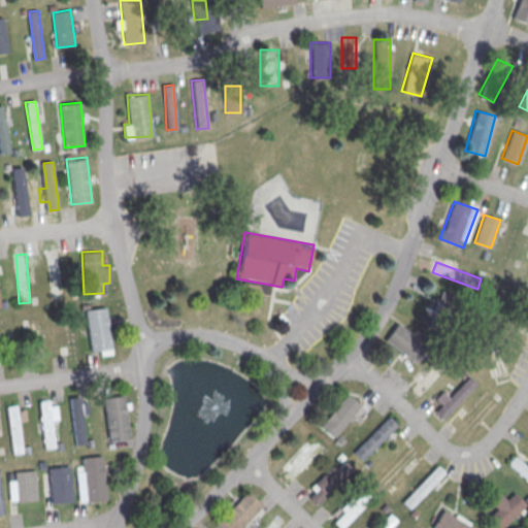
[(434,308),(448,315),(455,298),(441,292),(434,308)]
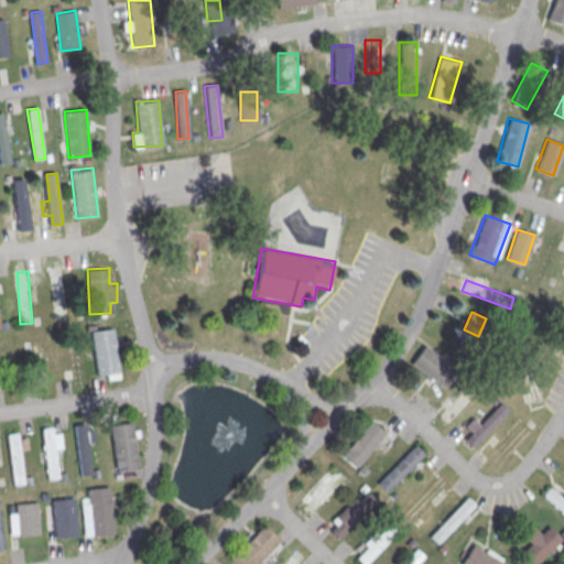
[(112,327),(90,331),(97,380),(118,378),(112,327)]
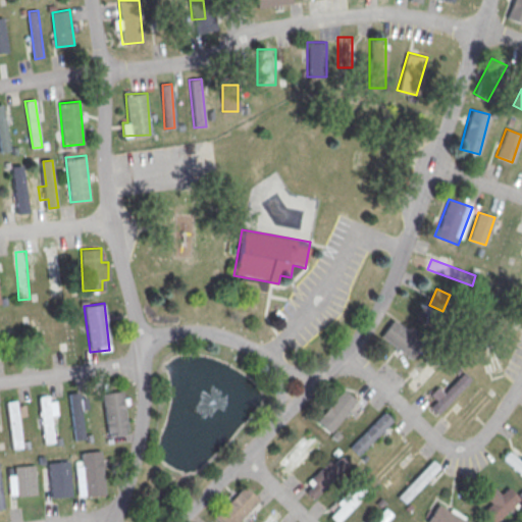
[(2,315),(2,359),(13,359),(13,315),(2,315)]
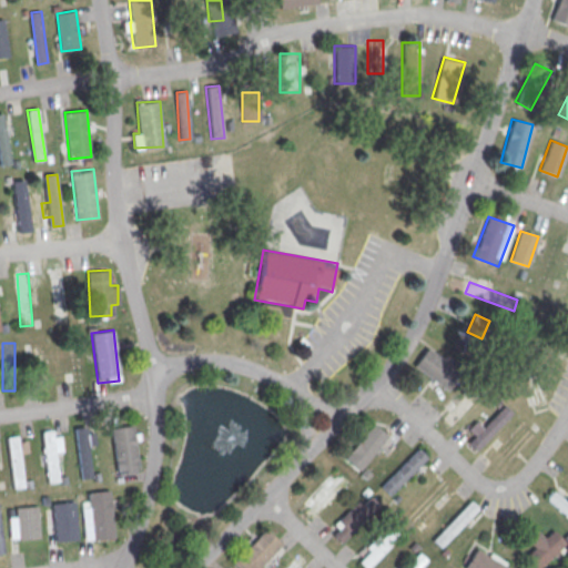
[(447,389),(460,369),(426,347),(413,367),(447,389)]
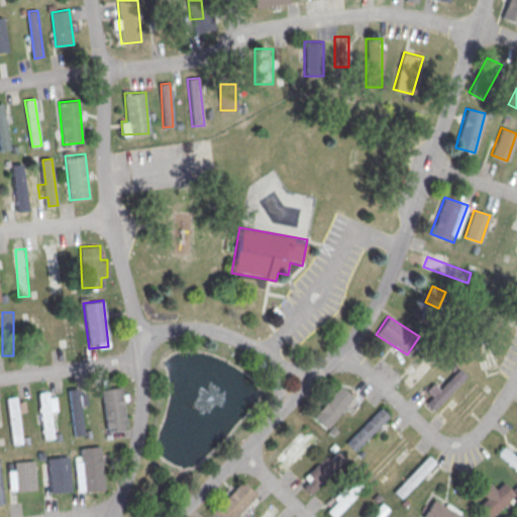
[(493,346),(483,349),(488,370),(498,367),(493,346)]
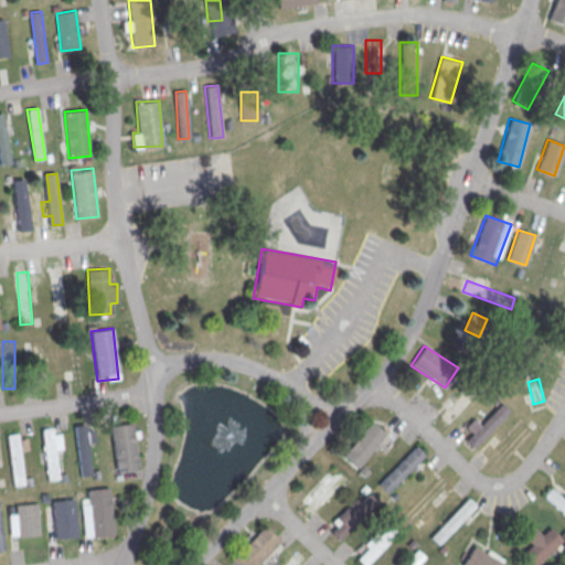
[(448,424),(473,397),(462,386),(446,404),(449,407),(440,416),(448,424)]
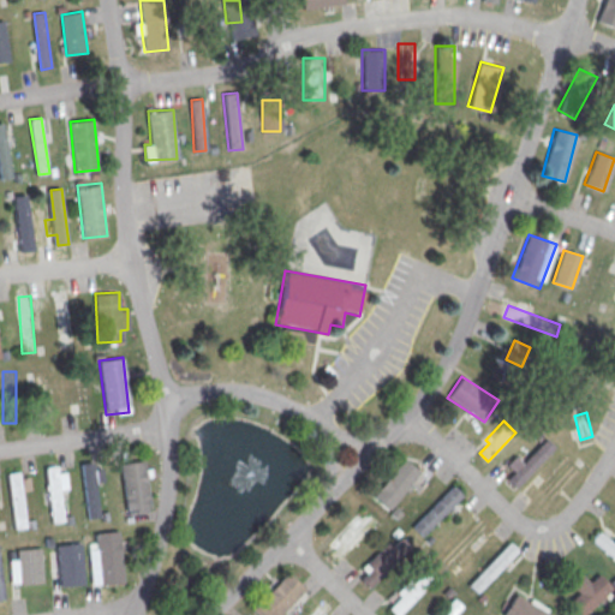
[(506,478),(514,487),(554,447),(545,437),(506,478)]
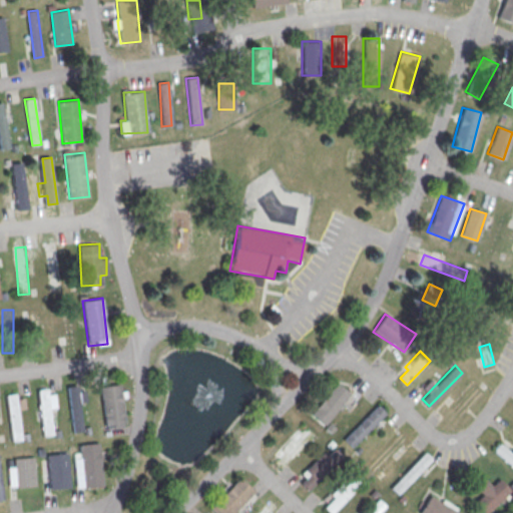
[(350,393),(336,382),(310,414),(324,425),(350,393)]
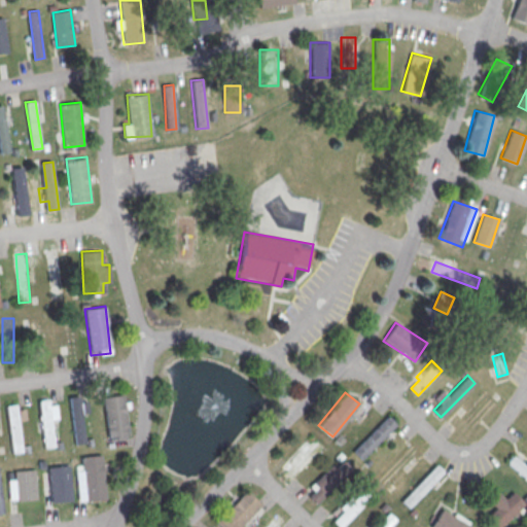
[(102,397),(108,438),(129,435),(121,394),(102,397)]
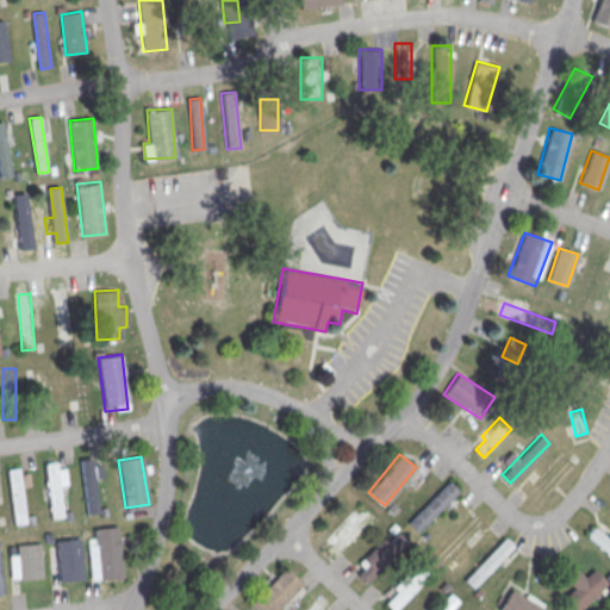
[(86,515),(99,512),(94,480),(100,479),(98,458),(79,460),(86,515)]
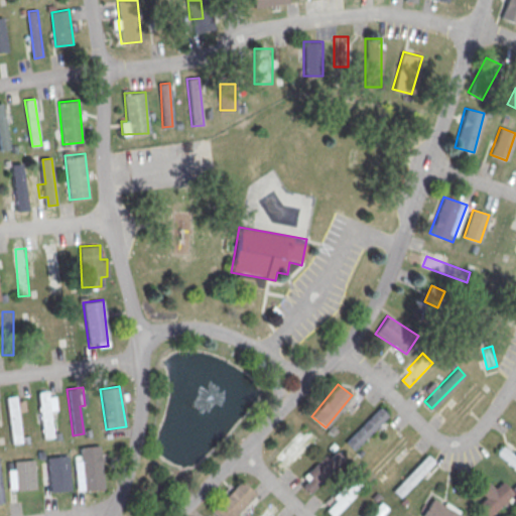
[(49,411),(54,410),(54,391),(39,391),(40,437),(50,437),(49,411)]
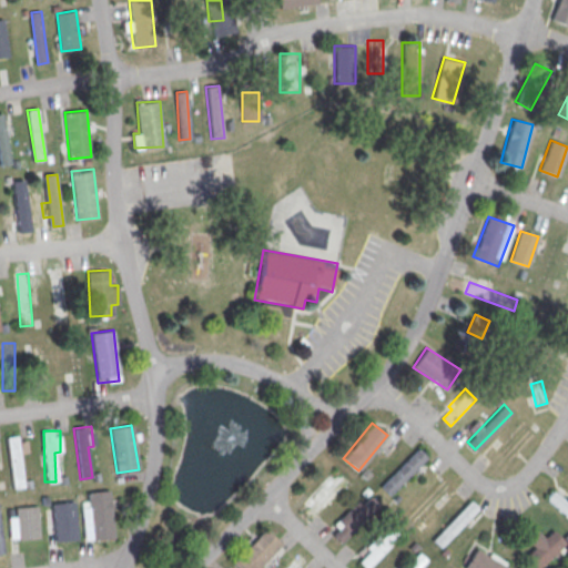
[(8,436),(10,488),(21,487),(20,455),(24,455),(24,436),(8,436)]
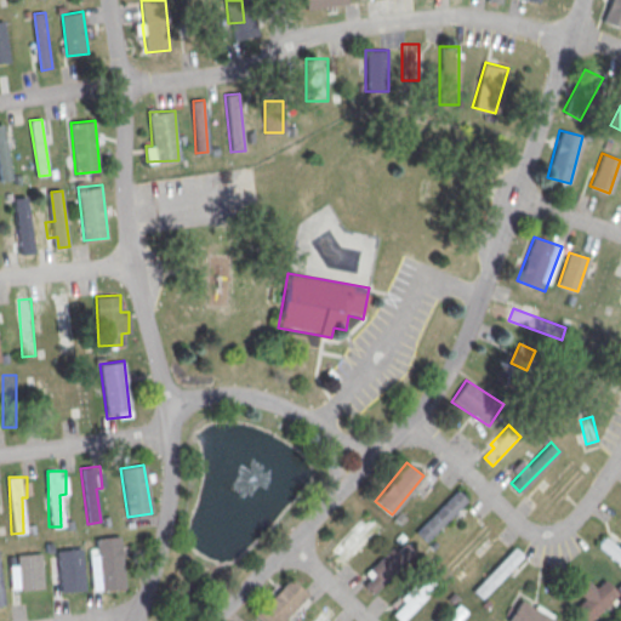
[(415,531),(425,541),(466,500),(456,490),(415,531)]
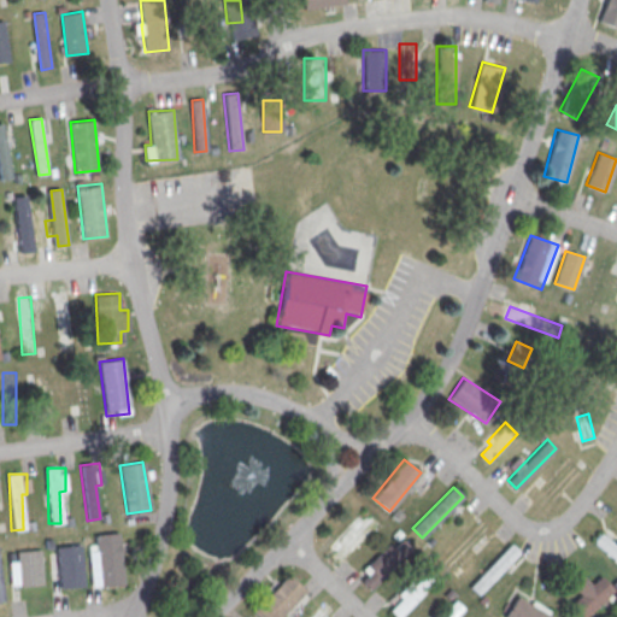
[(377,521),(362,509),(325,553),(341,566),(377,521)]
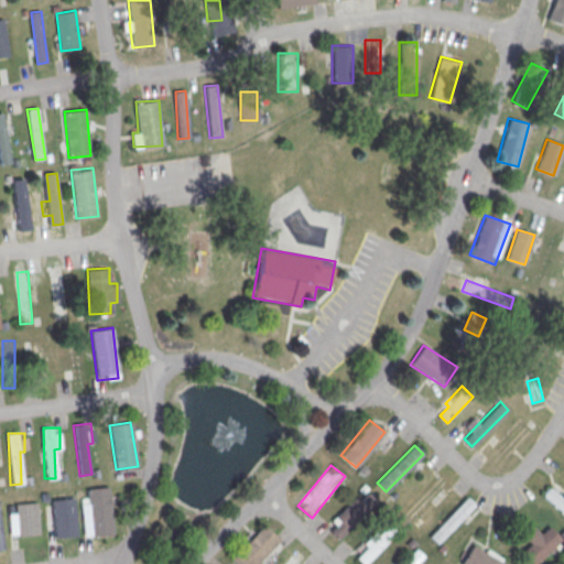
[(411,519),(447,483),(441,475),(404,511),(411,519)]
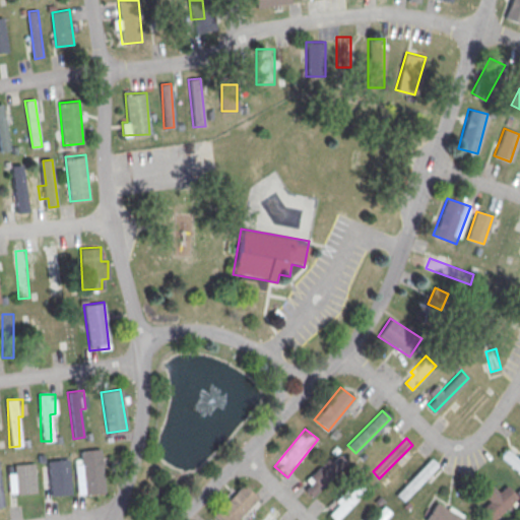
[(77,495),(104,492),(100,448),(80,450),(80,460),(74,460),(77,495)]
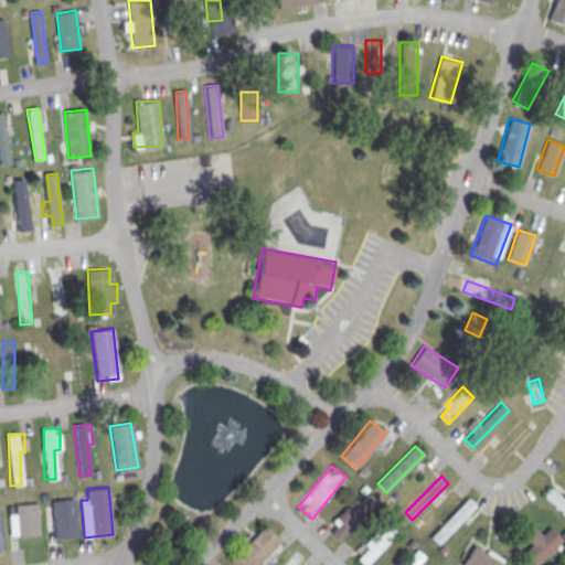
[(564,491),(558,498),(550,489),(544,494),(564,515),(564,491)]
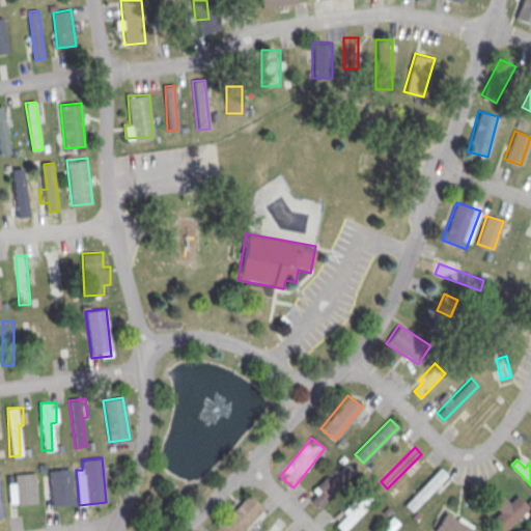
[(307,497),(318,507),(345,478),(335,468),(307,497)]
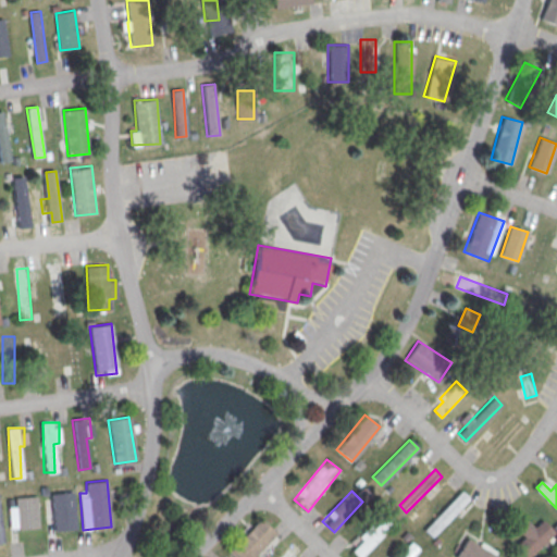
[(423,529),(431,536),(469,498),(461,491),(423,529)]
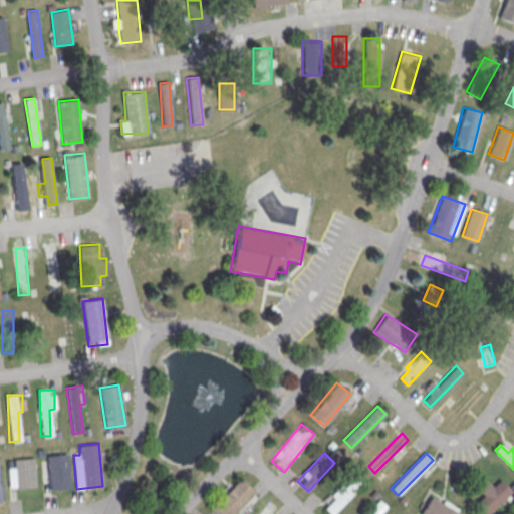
[(34,487),(34,459),(8,459),(8,487),(34,487)]
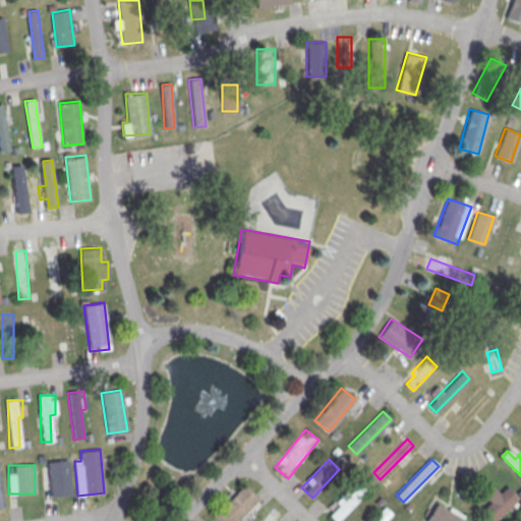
[(339,520),(367,490),(358,481),(328,513),(335,520),(339,520)]
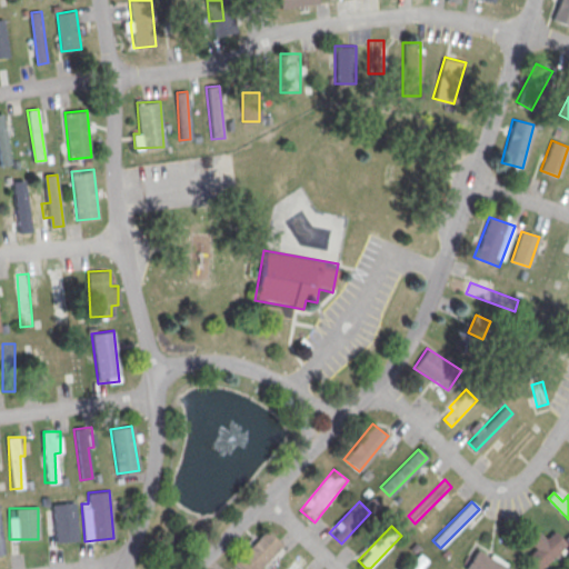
[(237,568),(258,568),(281,545),(266,529),(231,563),(237,568)]
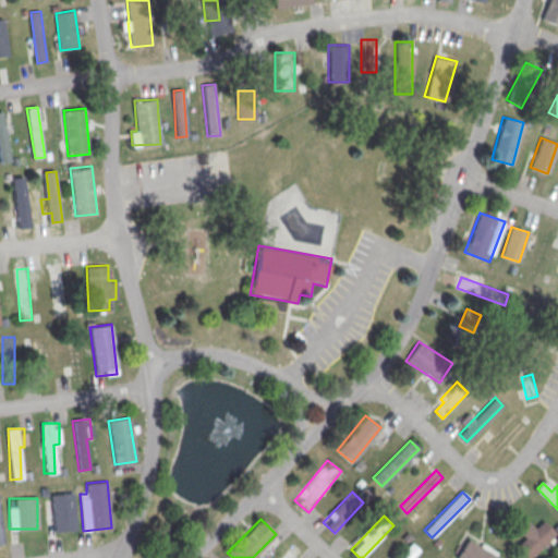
[(543,520),(535,528),(528,520),(518,531),(524,537),(516,547),(526,557),(530,557),(555,533),(543,520)]
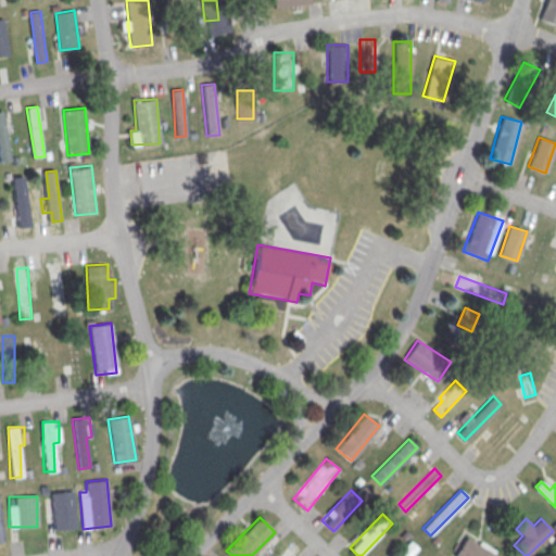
[(501,555),(466,535),(454,555),(501,555)]
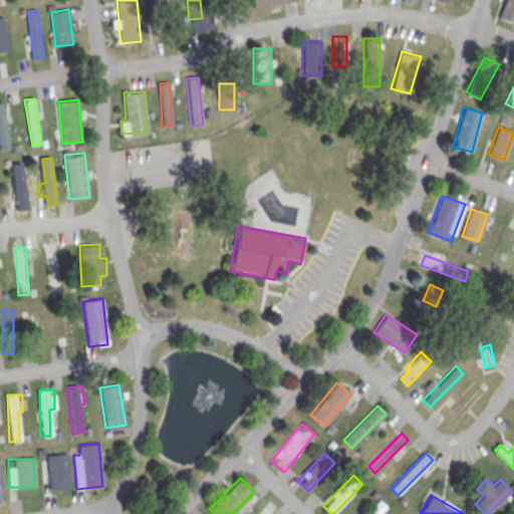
[(363,513),(378,513),(387,507),(378,499),(363,513)]
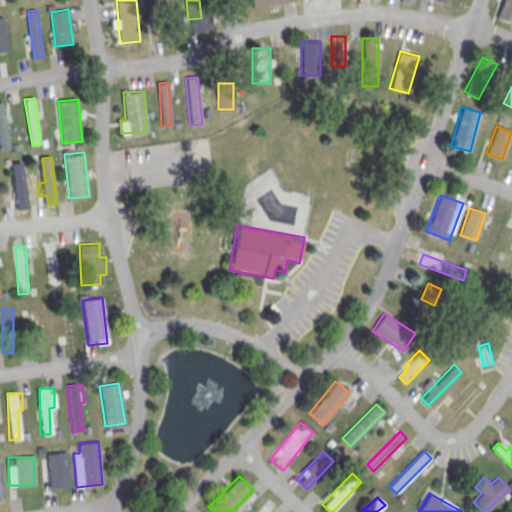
[(270,511),(276,506),(269,498),(255,511),(270,511)]
